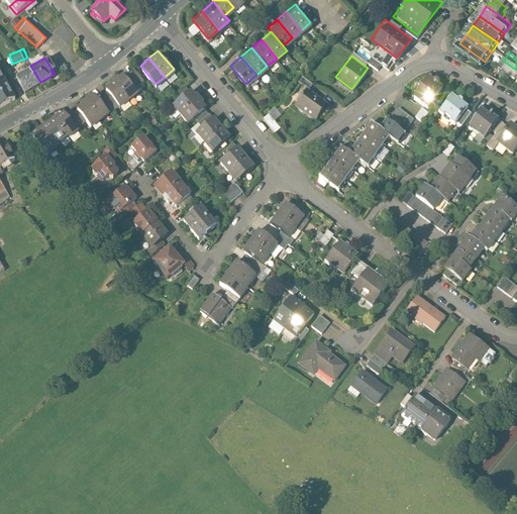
[(0,66),(0,104),(16,95),(0,66)]
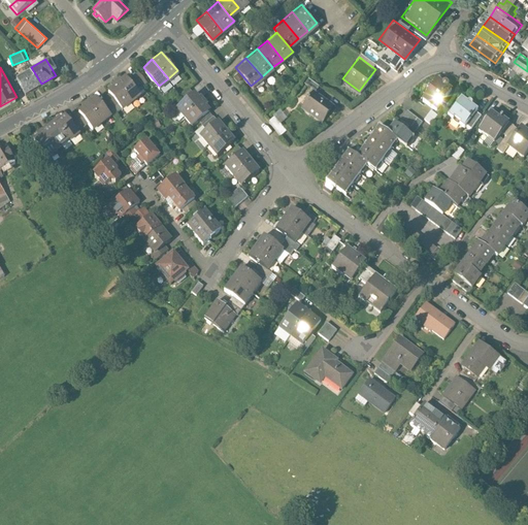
[(27,92),(41,84),(31,67),(17,75),(27,92)]
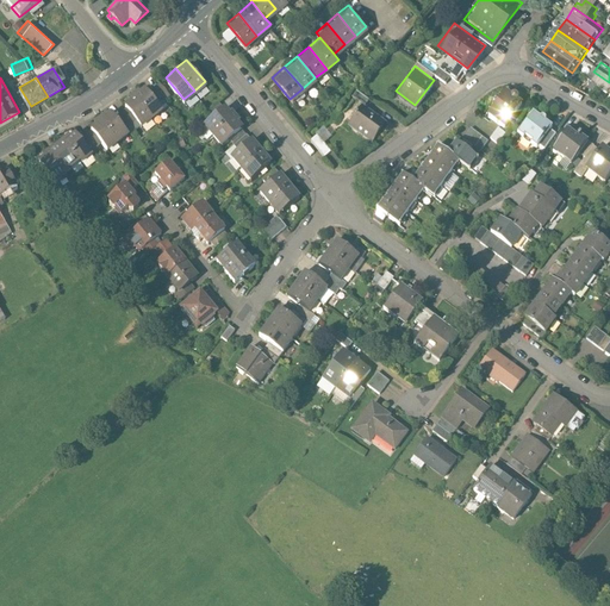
[(143,82),(132,91),(150,116),(161,107),(143,82)]
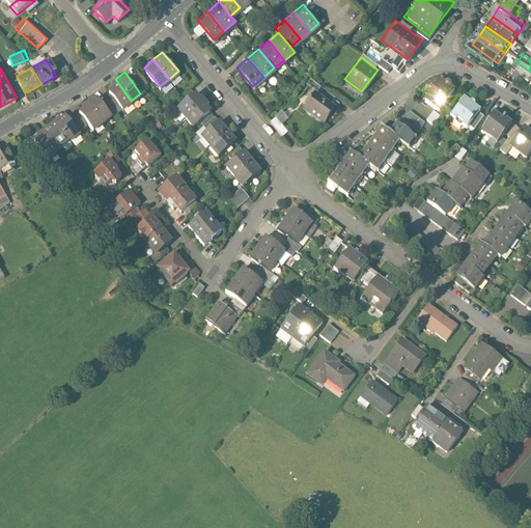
[(454,85),(440,75),(424,95),(439,106),(454,85)]
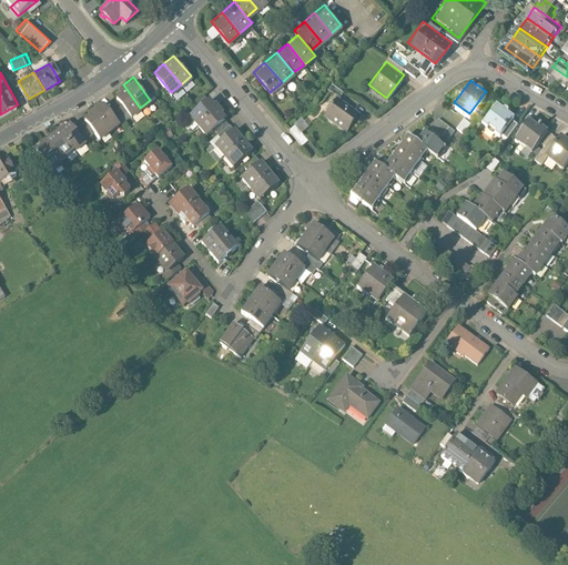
[(130,114),(140,108),(123,84),(112,92),(130,114)]
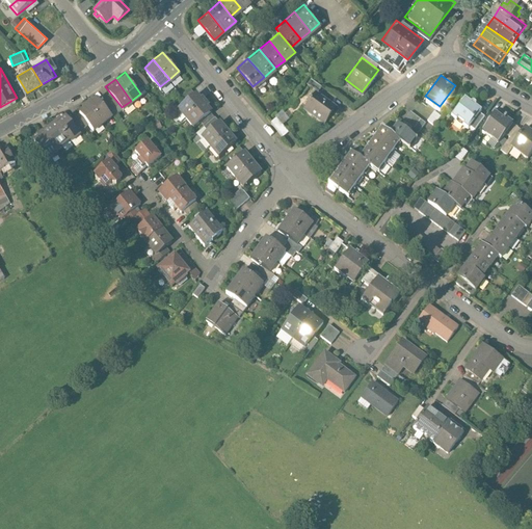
[(175,104),(182,113),(203,98),(194,88),(175,104)]
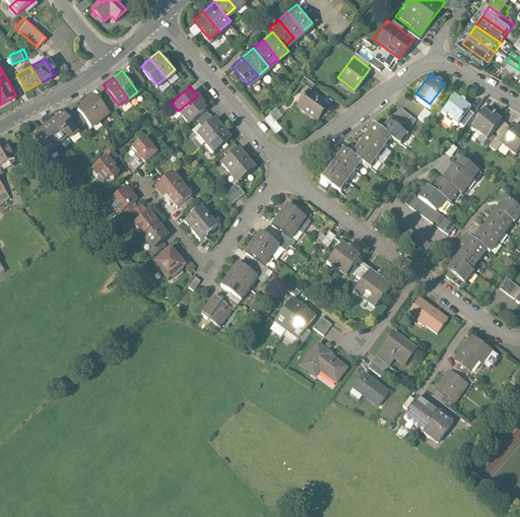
[(328,101),(308,87),(295,106),(315,119),(328,101)]
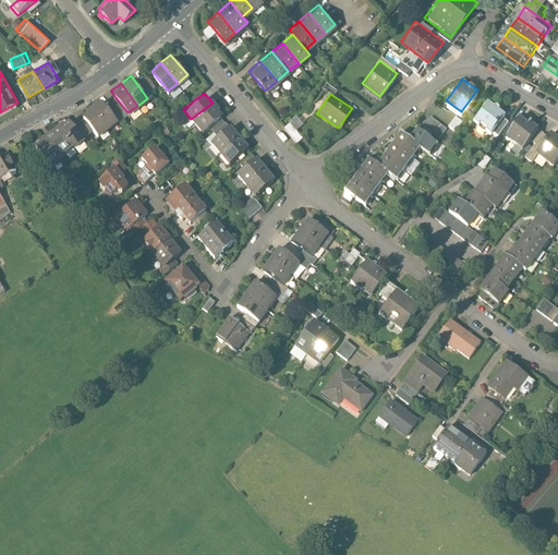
[(98,97),(89,105),(107,127),(117,119),(98,97)]
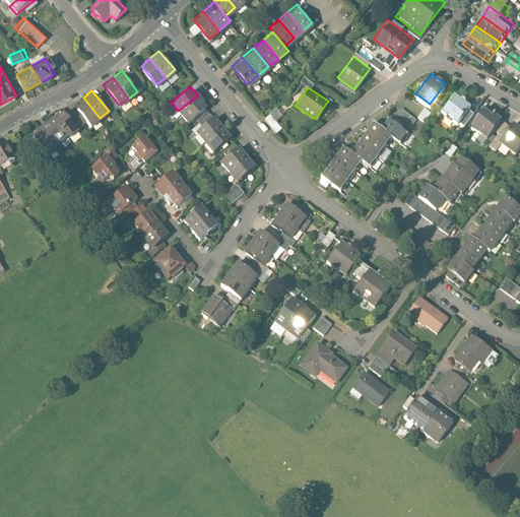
[(470,104),(454,92),(442,109),(458,121),(470,104)]
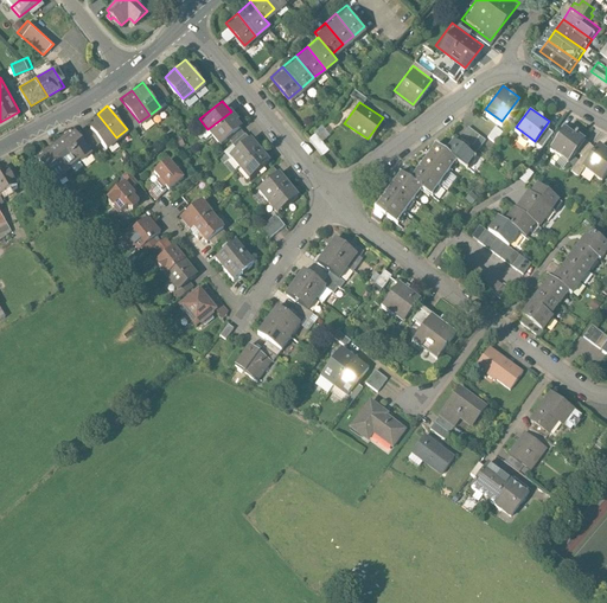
[(240,122),(231,111),(208,129),(217,140),(240,122)]
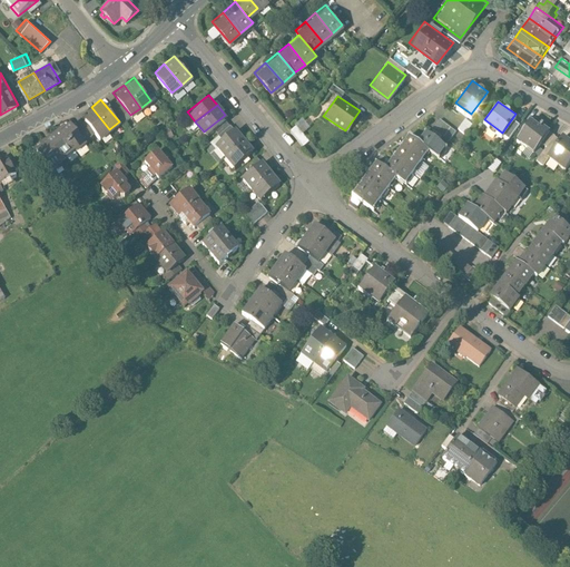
[(100,137),(109,129),(91,107),(81,115),(100,137)]
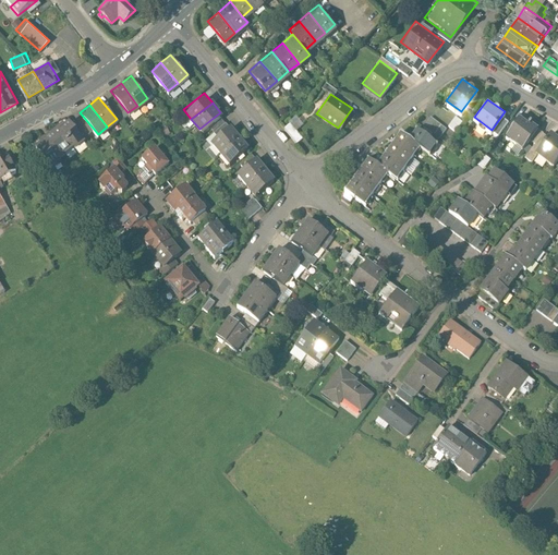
[(431,112),(424,123),(443,134),(449,123),(431,112)]
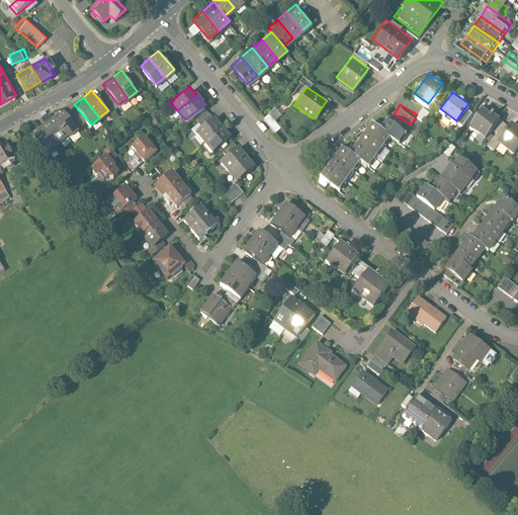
[(499,117),(483,105),(468,124),(485,136),(499,117)]
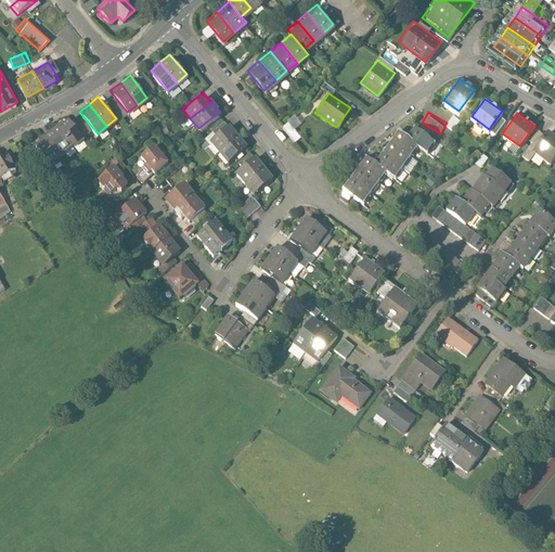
[(284,126),(298,140),(304,135),(297,128),(304,122),(296,114),(284,126)]
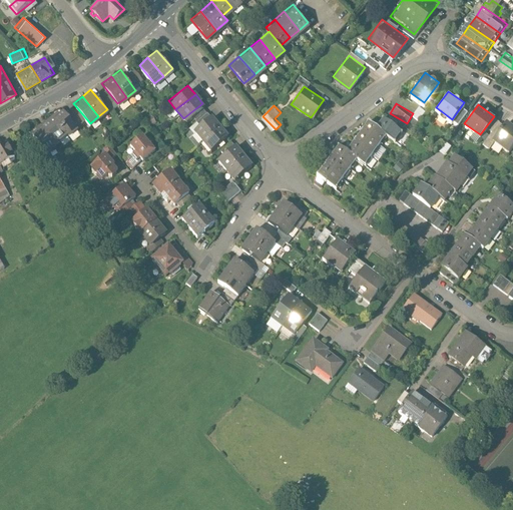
[(61,108),(50,116),(64,135),(75,127),(61,108)]
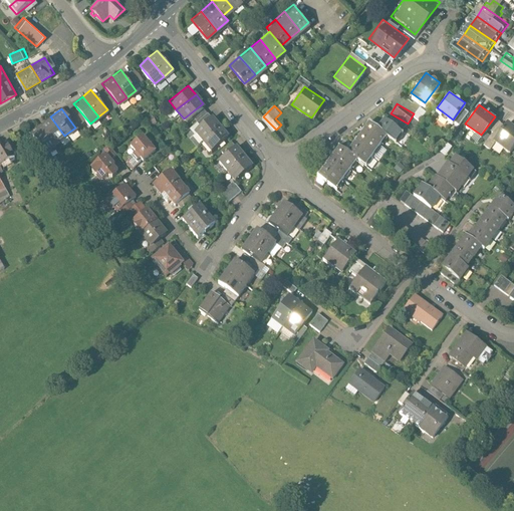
[(193,130),(201,139),(220,122),(212,113),(193,130)]
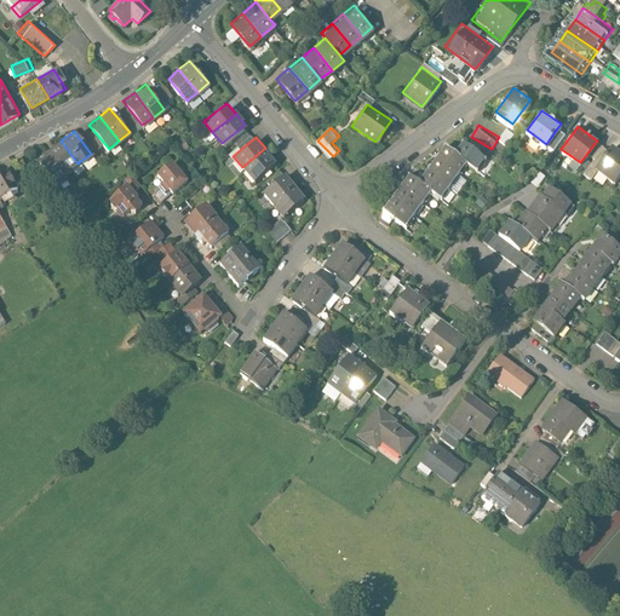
[(484,155),(463,139),(454,150),(465,157),(477,166),(484,155)]
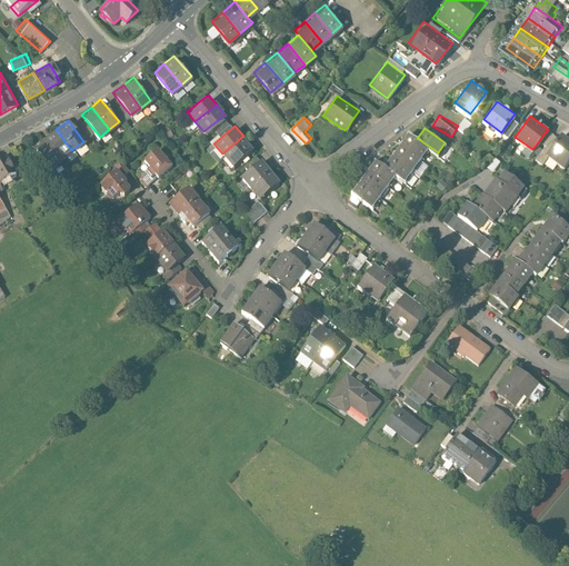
[(56,129),(42,139),(58,159),(71,150),(56,129)]
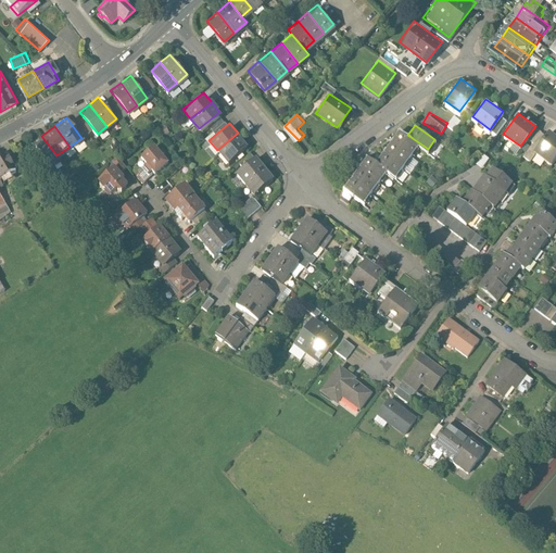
[(397,127),(390,138),(409,152),(417,141),(407,135),(397,127)]
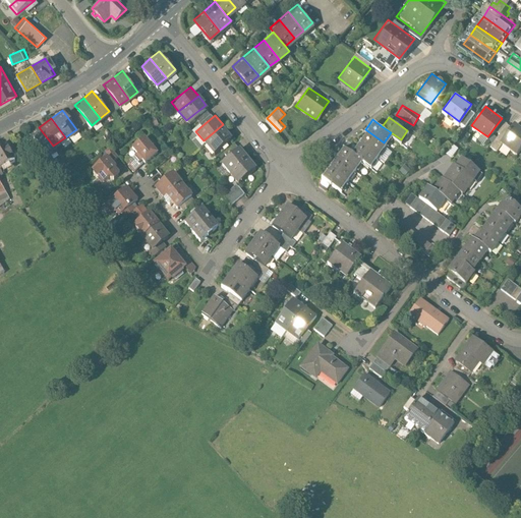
[(520,146),(520,125),(514,121),(500,140),(516,153),(520,146)]
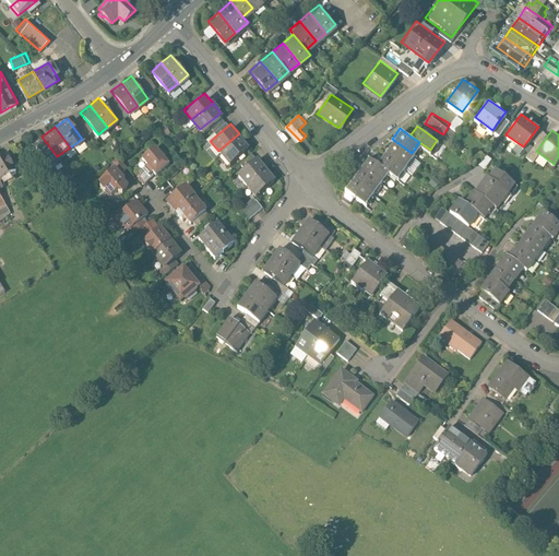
[(248,144),(239,133),(218,151),(227,162),(248,144)]
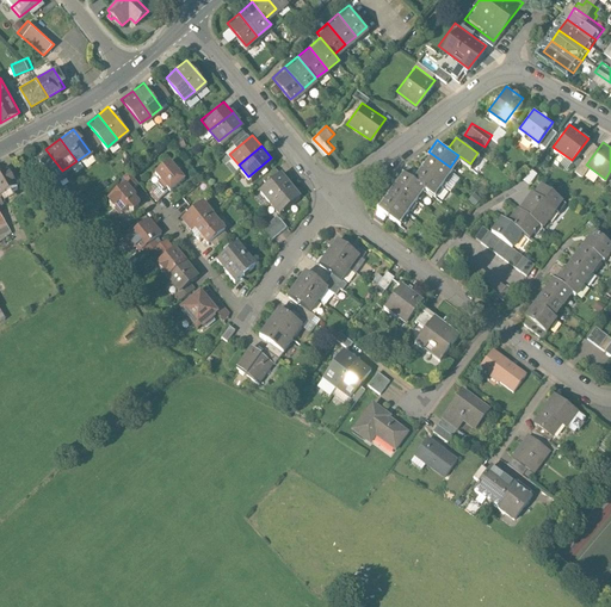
[(49,181),(62,171),(45,149),(32,159),(49,181)]
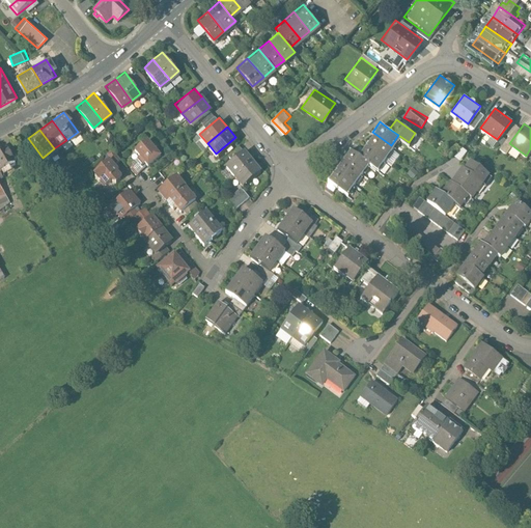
[(372,132),(365,142),(384,156),(391,145),(372,132)]
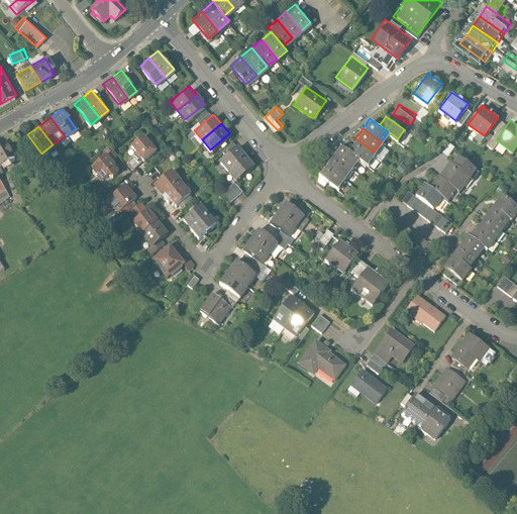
[(156,148),(142,130),(127,141),(141,160),(156,148)]
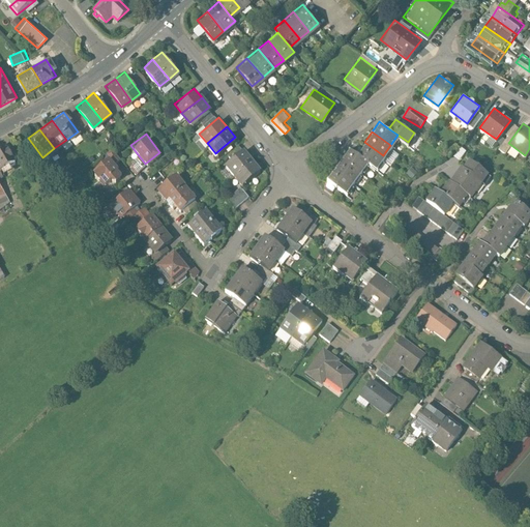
[(2,141),(0,141),(0,167),(12,159),(2,141)]
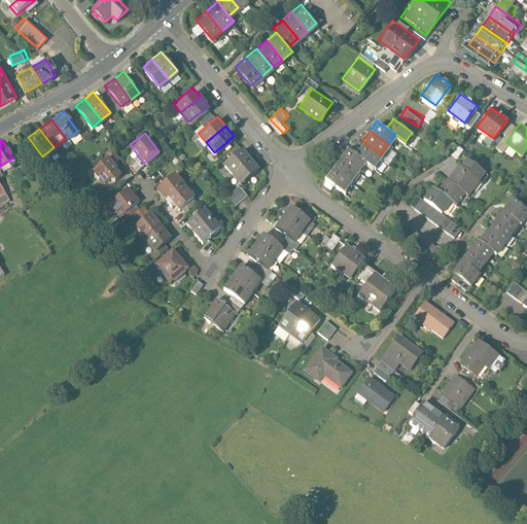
[(374,164),(381,154),(362,141),(355,151),(367,160),(374,164)]
